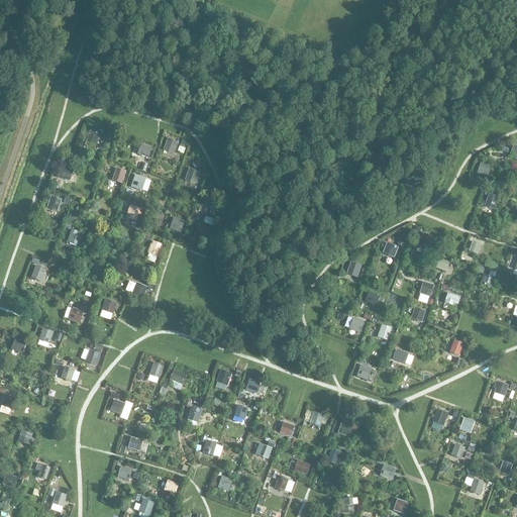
[(97,145),(98,140),(104,141),(106,134),(94,129),(89,142),(97,145)]
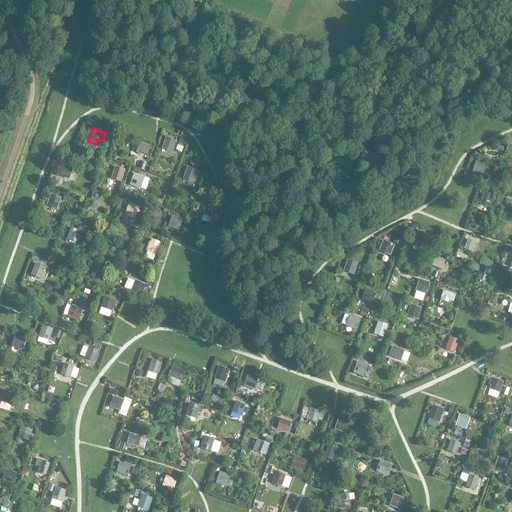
[(162,149),(173,153),(177,141),(166,137),(162,149)]
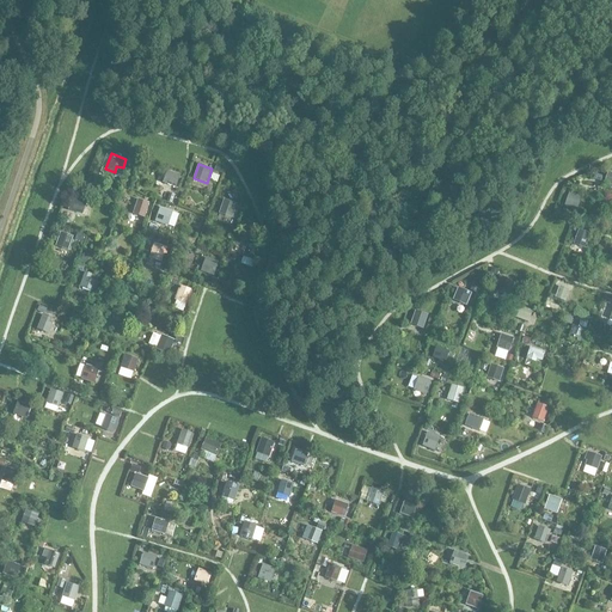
[(163,183),(176,188),(181,176),(167,171),(163,183)]
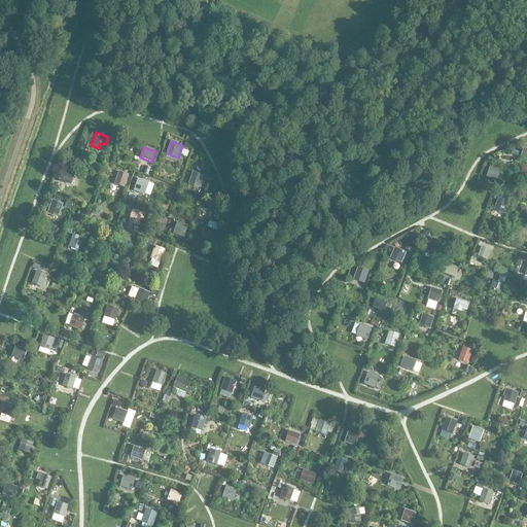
[(490,166),(486,178),(497,181),(501,170),(490,166)]
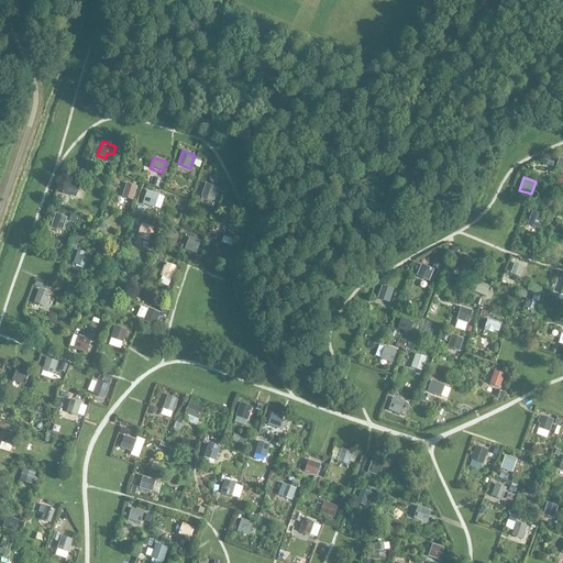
[(76,198),(80,186),(67,181),(63,194),(76,198)]
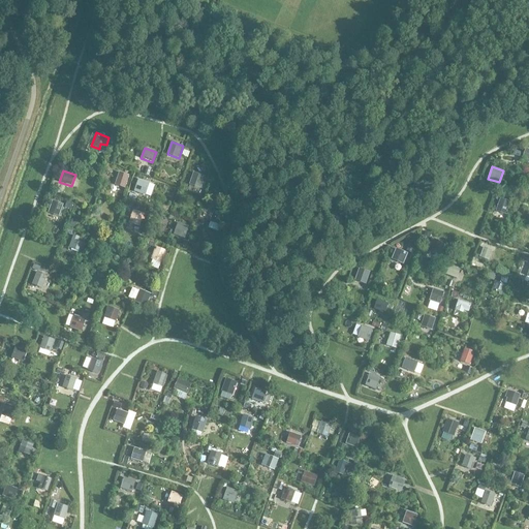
[(130,176),(120,173),(116,185),(126,189),(130,176)]
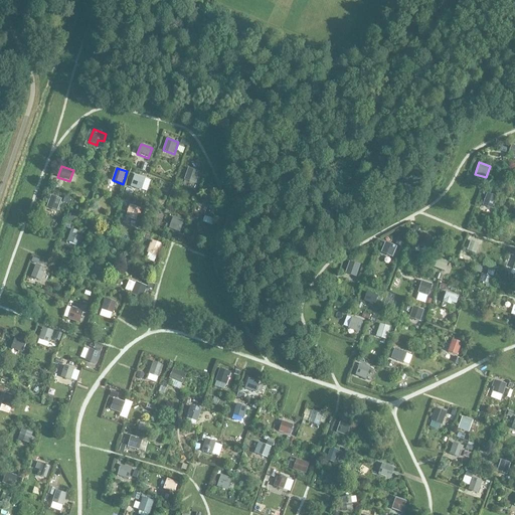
[(184,180),(195,184),(199,172),(188,168),(184,180)]
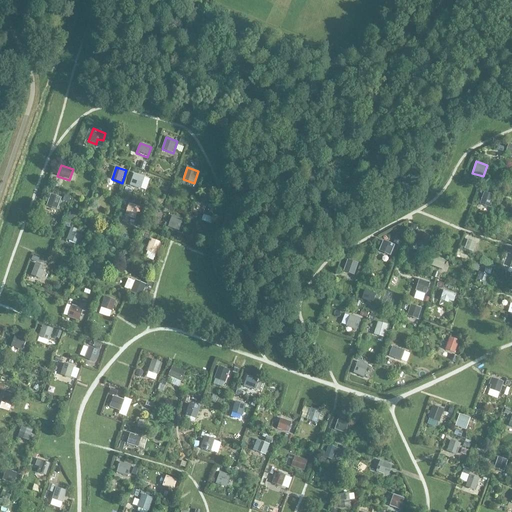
[(141,189),(145,177),(134,174),(130,186),(141,189)]
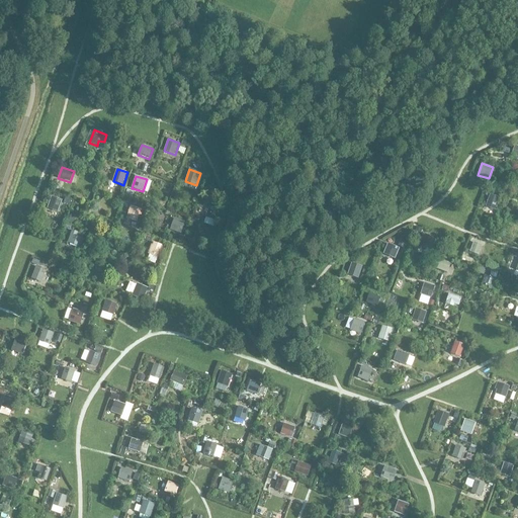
[(486,206),(496,210),(500,198),(490,194),(486,206)]
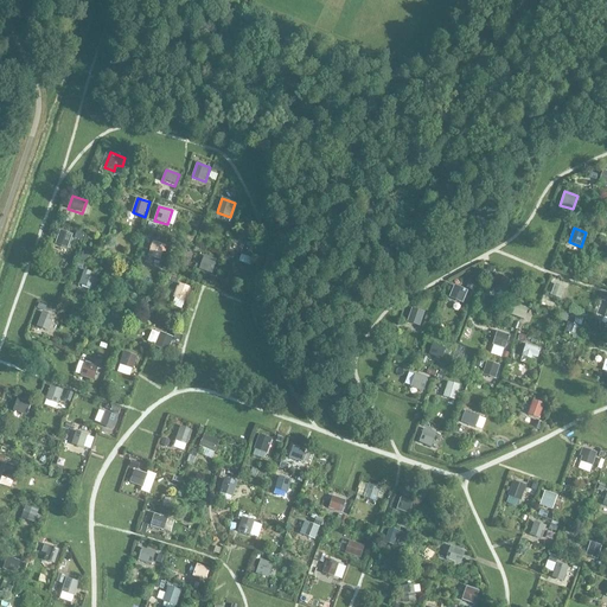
[(55,244),(69,249),(74,235),(61,230),(55,244)]
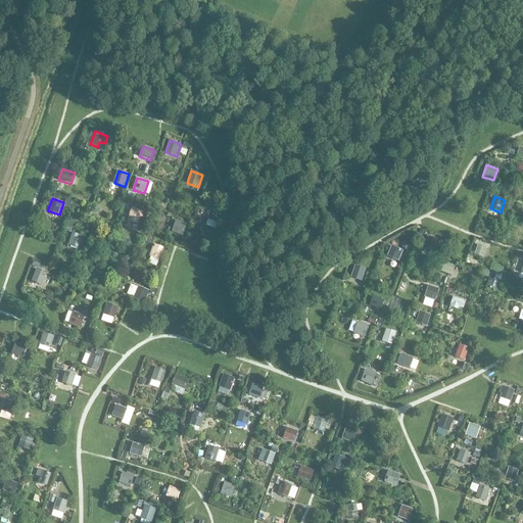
[(207,220),(219,224),(223,211),(211,207),(207,220)]
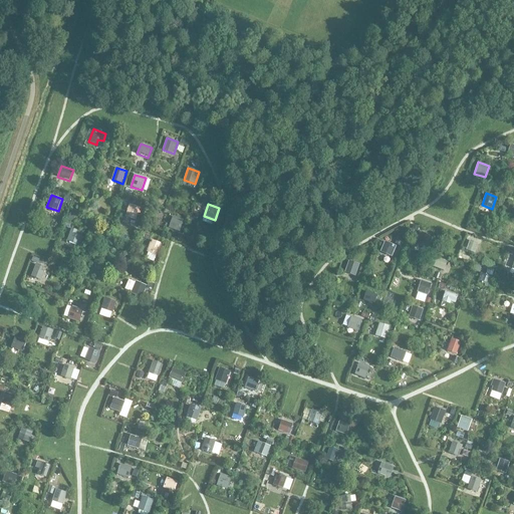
[(142,208),(131,205),(126,217),(137,221),(142,208)]
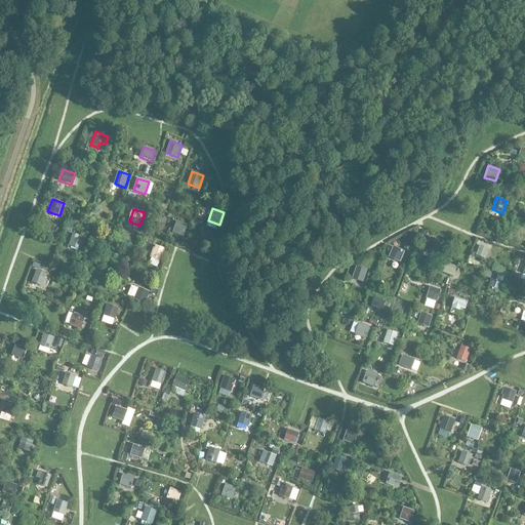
[(172,234),(184,237),(188,225),(176,221),(172,234)]
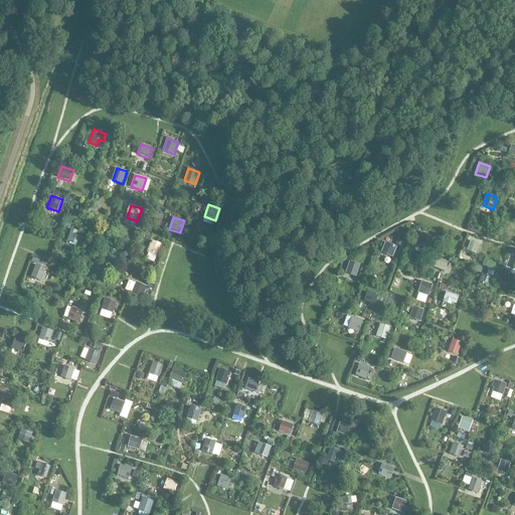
[(82,237),(76,235),(77,231),(71,229),(67,241),(79,246),(82,237)]
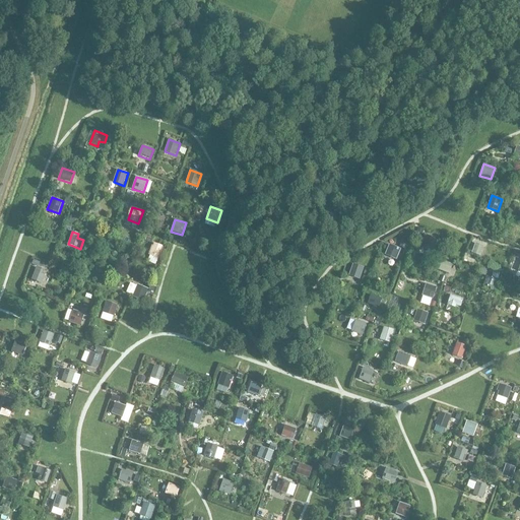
[(436,240),(426,235),(420,247),(430,251),(436,240)]
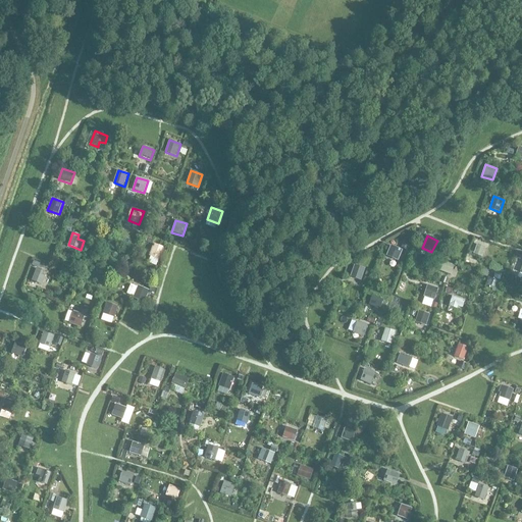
[(150,256),(159,260),(163,248),(155,244),(150,256)]
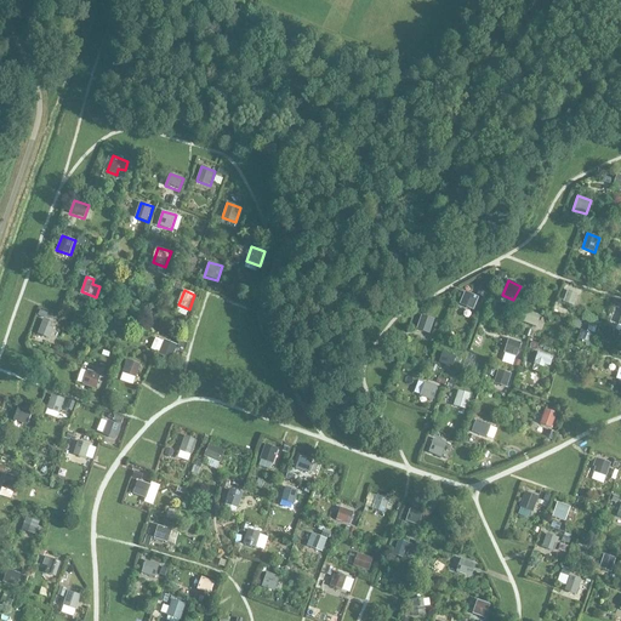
[(563,302),(574,306),(579,294),(568,290),(563,302)]
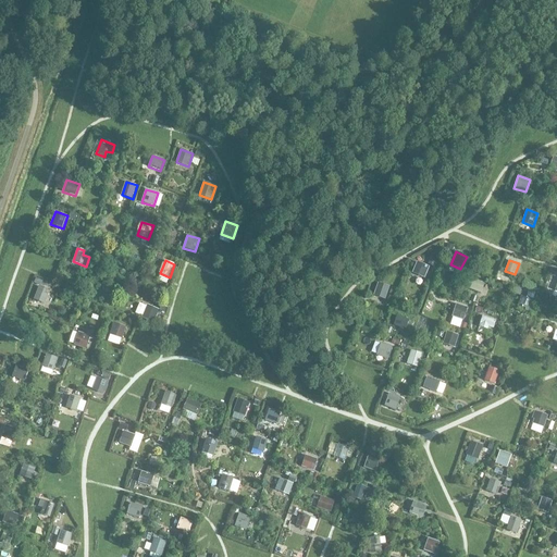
[(412,273),(425,279),(430,268),(417,262),(412,273)]
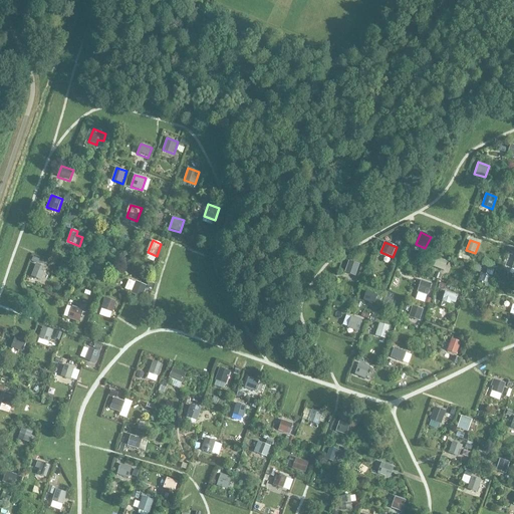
[(448,260),(435,256),(432,267),(444,271),(448,260)]
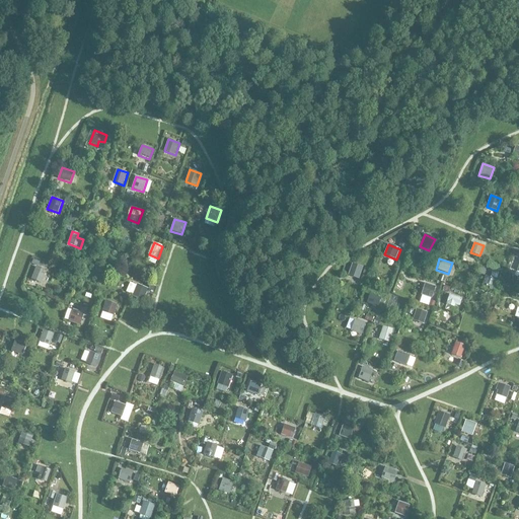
[(348,276),(359,280),(363,268),(352,264),(348,276)]
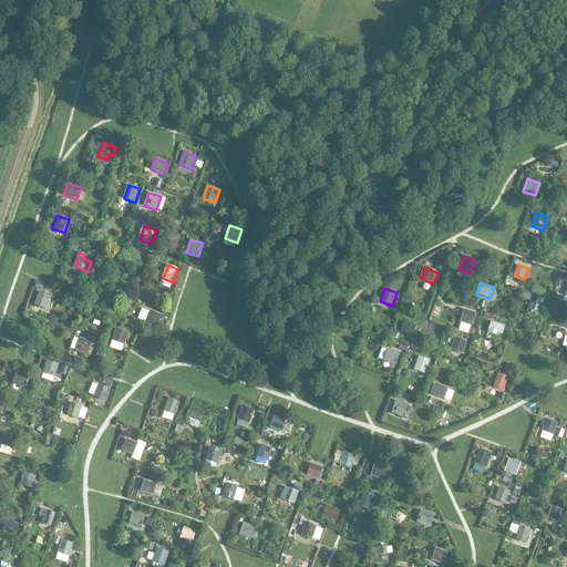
[(50,300),(48,299),(49,295),(39,291),(33,306),(47,310),(50,300)]
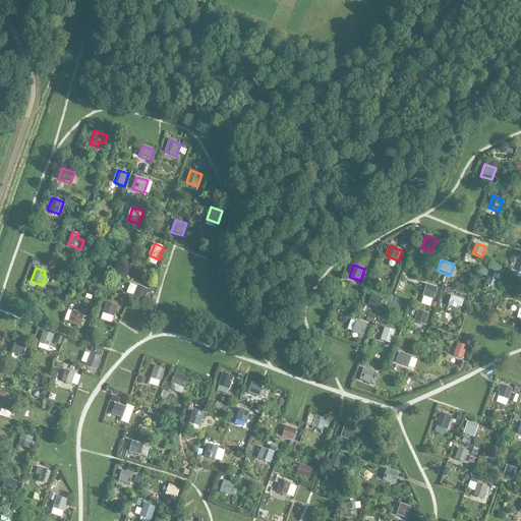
[(484,286),(491,289),(491,291),(496,292),(500,280),(493,278),(493,279),(487,277),(484,286)]
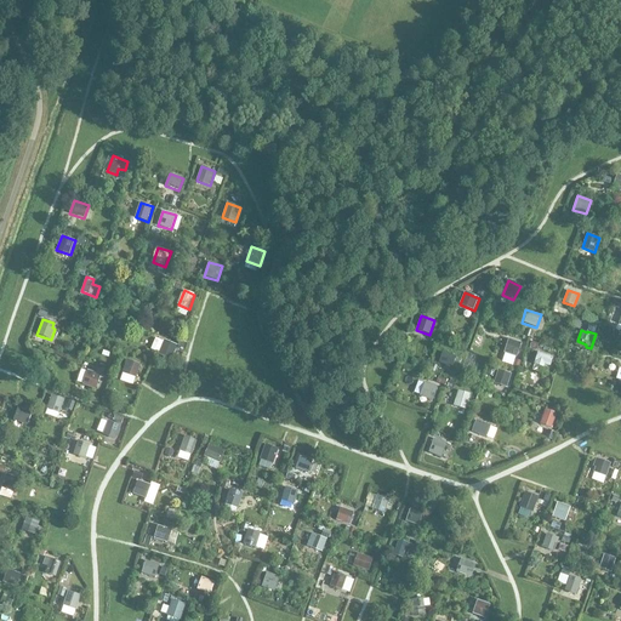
[(522,343),(508,339),(503,354),(517,358),(522,343)]
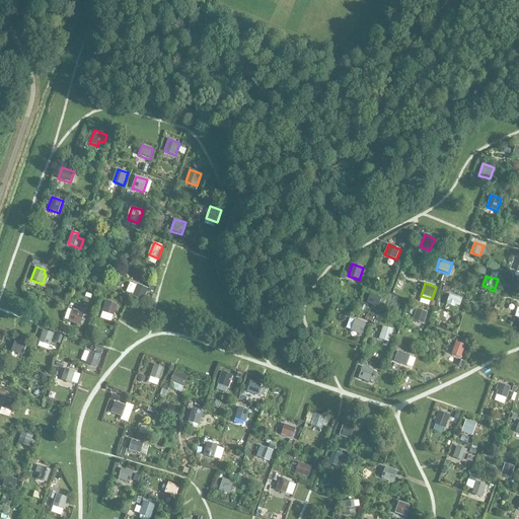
[(148,289),(138,285),(133,296),(143,300),(148,289)]
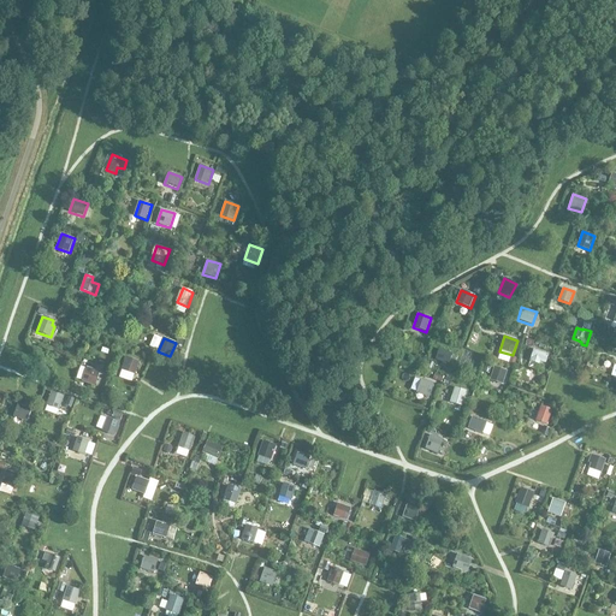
[(450,365),(454,354),(439,349),(434,360),(450,365)]
